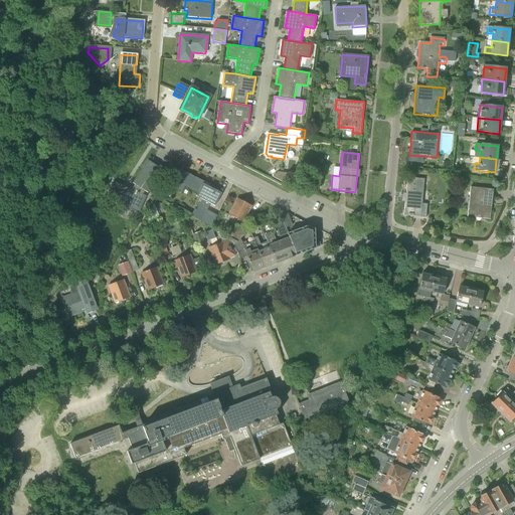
[(147,193),(162,170),(147,160),(147,161),(133,183),(136,185),(133,190),(115,182),(107,199),(138,213),(146,196),(142,195),(145,191),(147,193)]
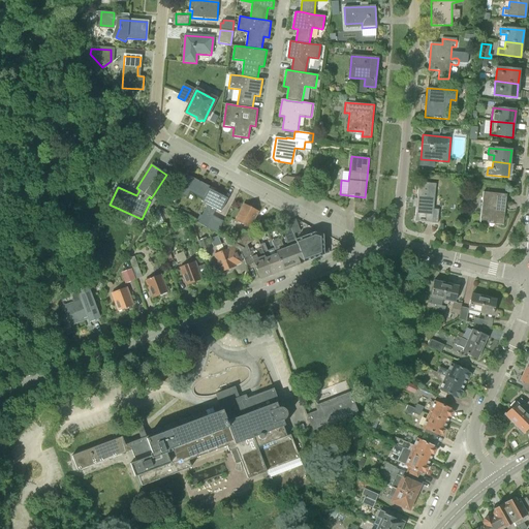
[(196,221),(197,222),(217,234),(223,221),(213,216),(224,194),(188,176),(183,184),(211,198),(201,216),(199,215),(196,221)]
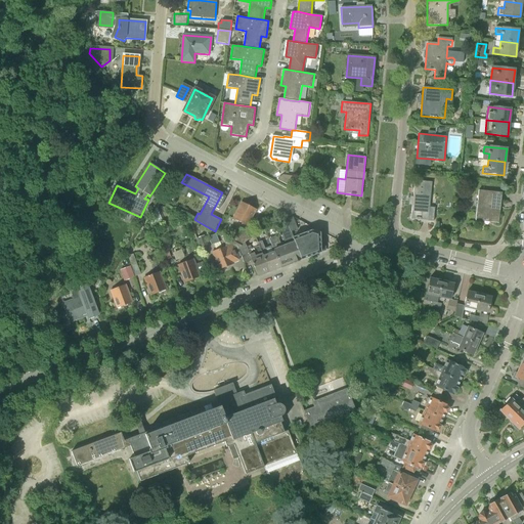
[(291,186),(293,176),(282,175),(278,178),(277,180),(291,186)]
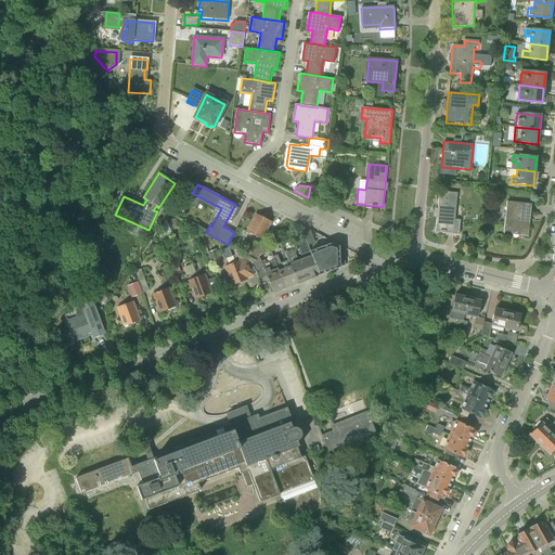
[(459,234),(460,219),(455,219),(457,193),(439,191),(435,232),(453,234),(453,233),(459,234)]
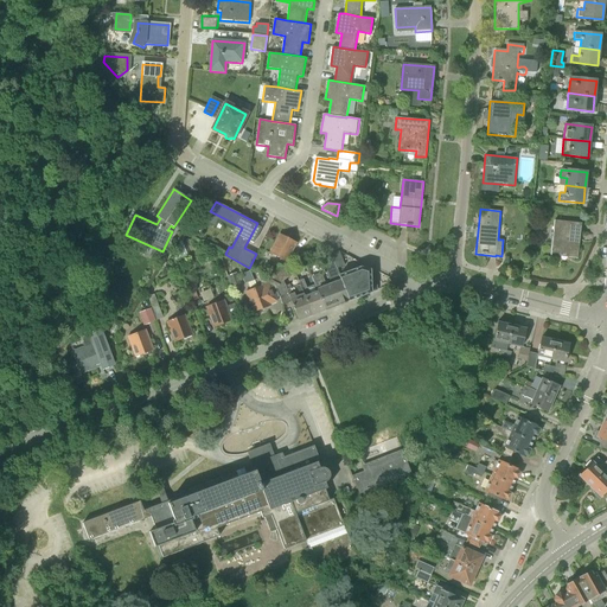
[(577,259),(581,223),(555,221),(551,250),(569,251),(568,257),(577,259)]
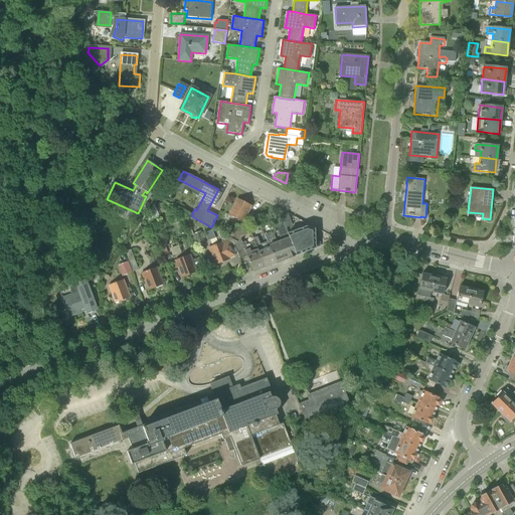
[(242,221),(251,206),(237,198),(229,214),(242,221)]
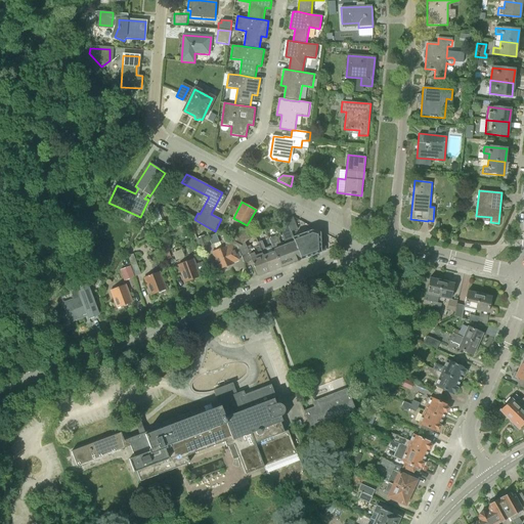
[(269,238),(272,246),(280,267),(301,260),(294,237),(291,231),(287,219),(285,215),(286,215),(285,213),(280,211),(274,214),(286,245),(281,246),(277,237),(274,236),(269,238)]
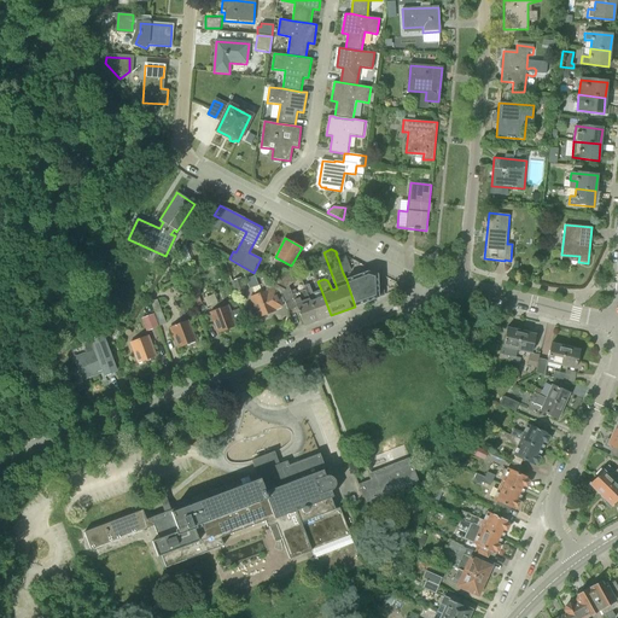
[(344,256),(338,258),(343,273),(350,270),(344,256)]
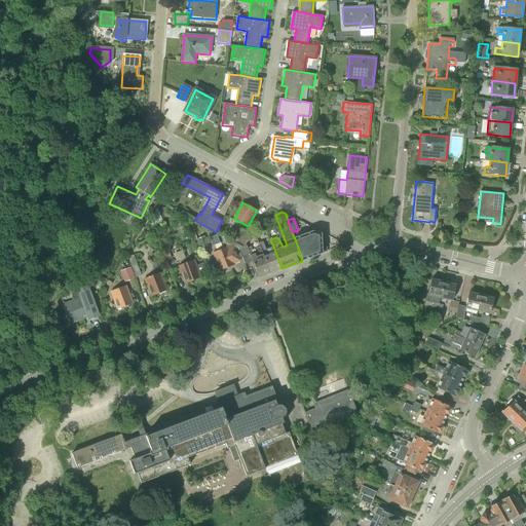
[(216,232),(196,221),(191,223),(201,252),(210,249),(205,237),(207,236),(208,237),(216,234),(216,232)]
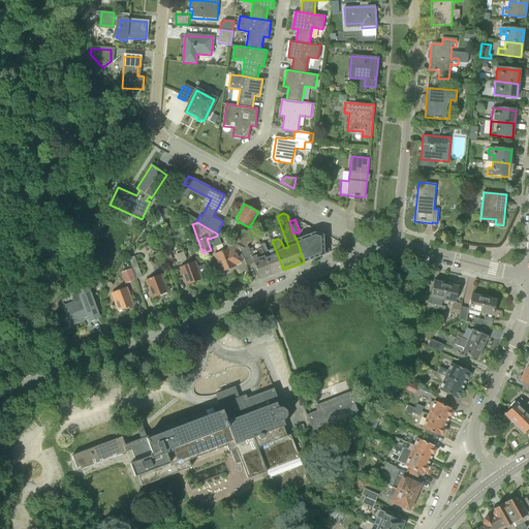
[(244,248),(247,245),(250,242),(254,234),(248,229),(247,232),(243,240),(240,246),(244,248)]
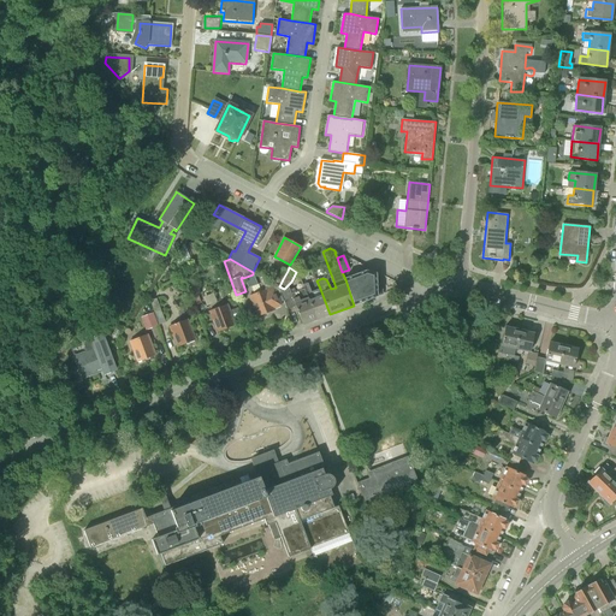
[(277,276),(283,279),(288,271),(282,268),(277,276)]
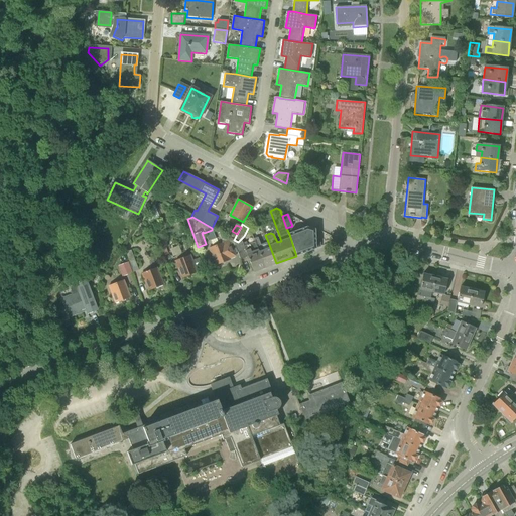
[(289,234),(296,256),(315,249),(314,230),(306,227),(289,234)]
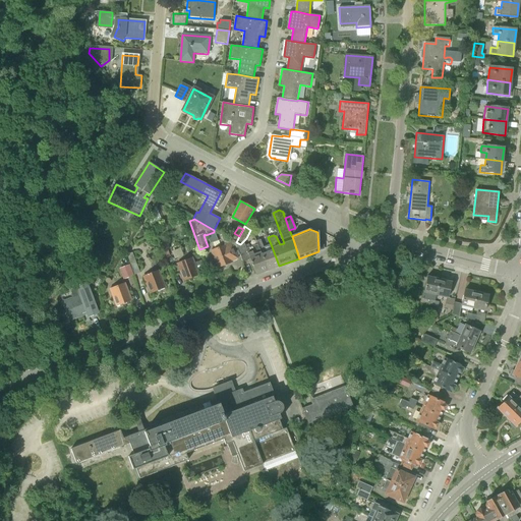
[(231,261),(241,257),(237,247),(240,244),(236,242),(221,234),(219,235),(223,247),(211,251),(217,268),(232,263),(231,261)]
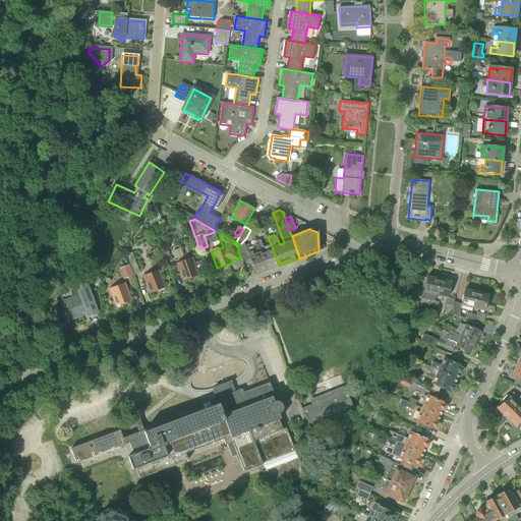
[(256,240),(257,244),(257,245),(267,271),(279,266),(271,244),(263,246),(261,239),(256,240)]
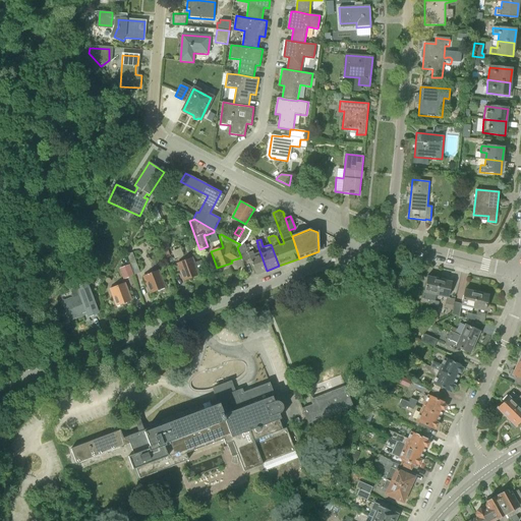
[(164,250),(170,248),(167,241),(161,243),(164,250)]
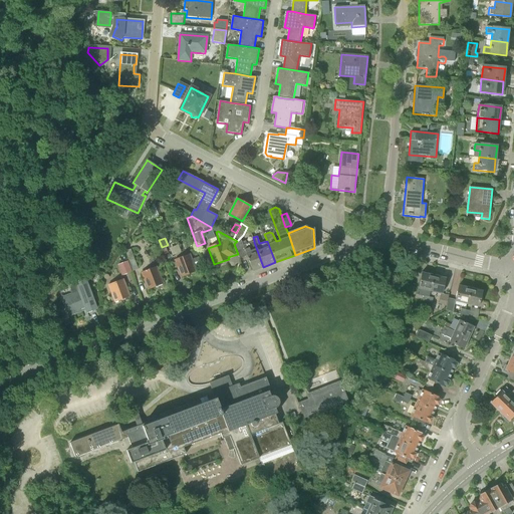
[(234,244),(238,254),(239,258),(247,255),(252,271),(263,267),(254,242),(254,241),(246,244),(245,241),(241,242),(240,238),(237,241),(234,244)]
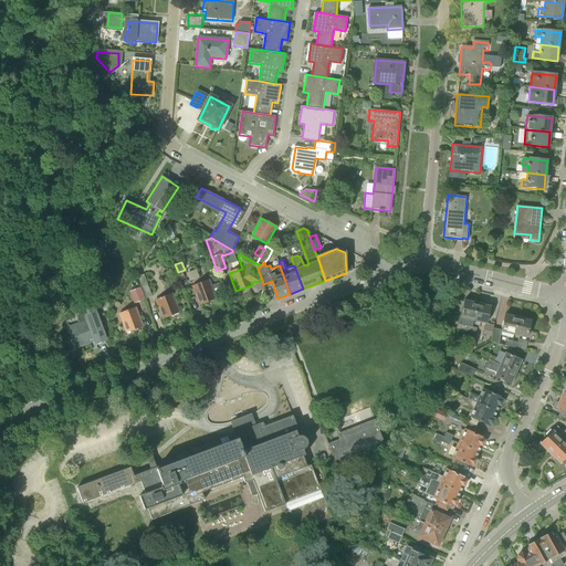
[(146,299),(152,296),(144,274),(138,276),(146,299)]
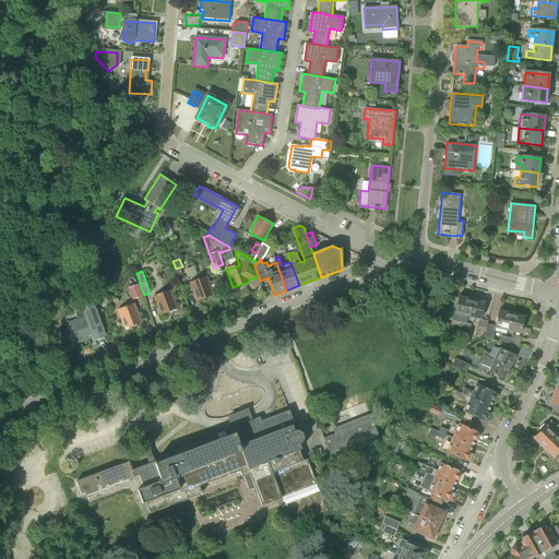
[(87,288),(93,276),(85,273),(80,285),(87,288)]
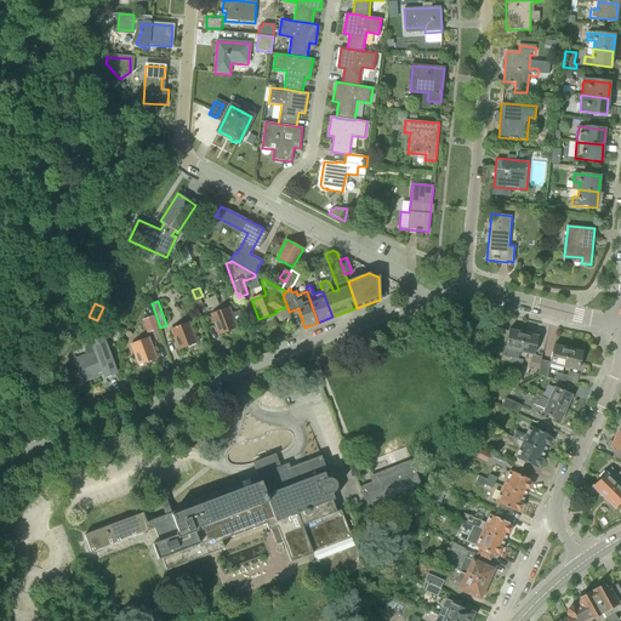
[(218,335),(237,328),(229,308),(211,315),(218,335)]
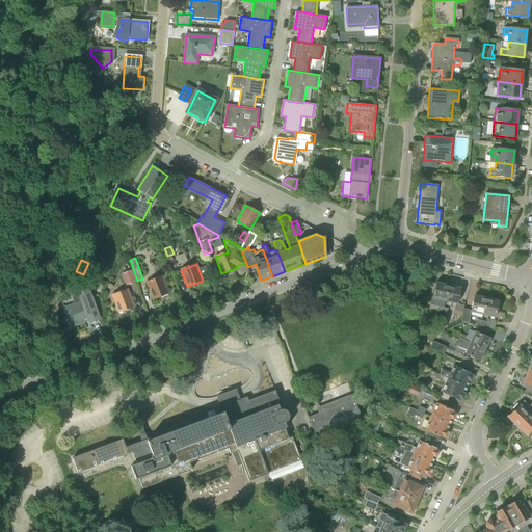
[(126,285),(136,282),(132,270),(122,274),(126,285)]
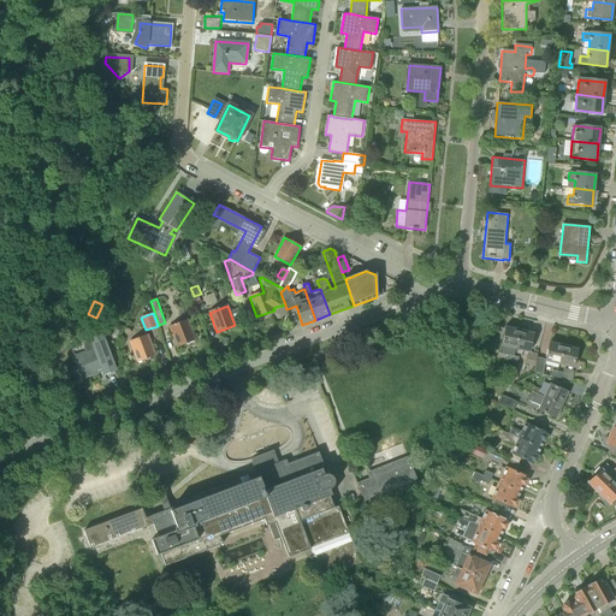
[(177,347),(195,341),(188,321),(170,327),(177,347)]
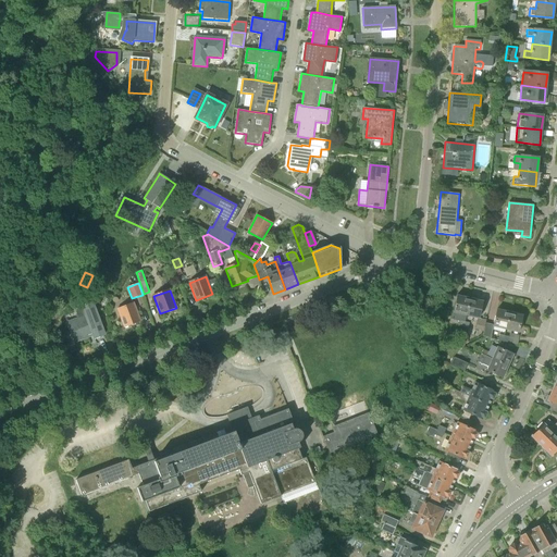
[(465,322),(466,316),(470,299),(457,296),(452,319),(459,321),(458,326),(463,327),(465,322)]
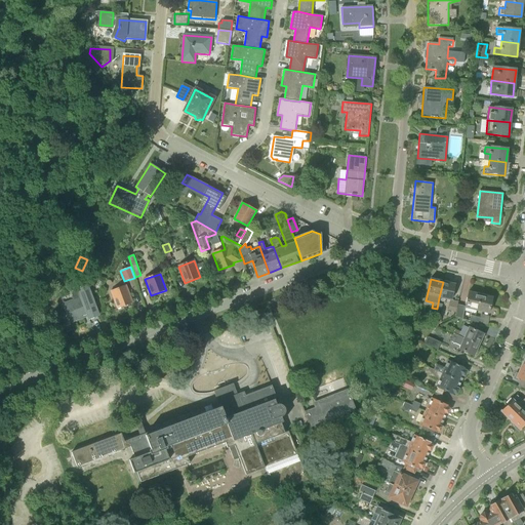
[(455,284),(443,282),(439,297),(451,300),(455,284)]
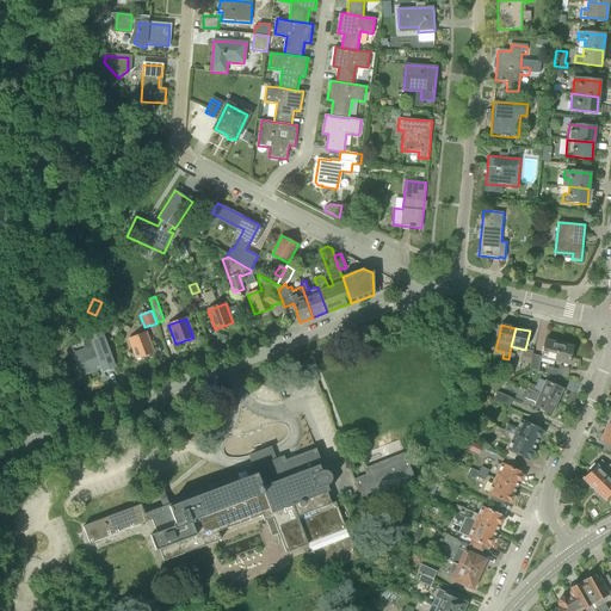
[(115,368),(102,332),(91,337),(94,347),(74,355),(81,375),(103,368),(104,371),(115,368)]
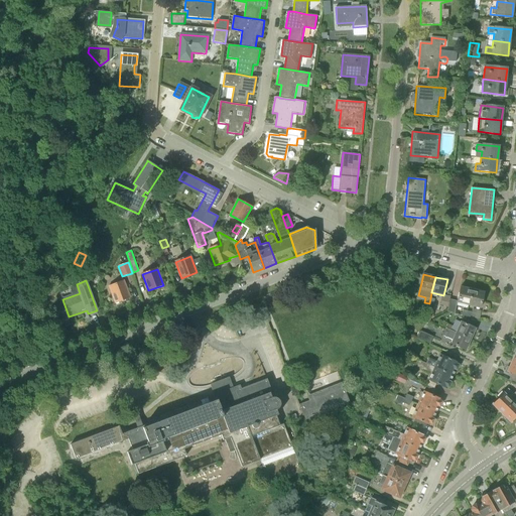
[(115,303),(130,297),(124,281),(109,286),(115,303)]
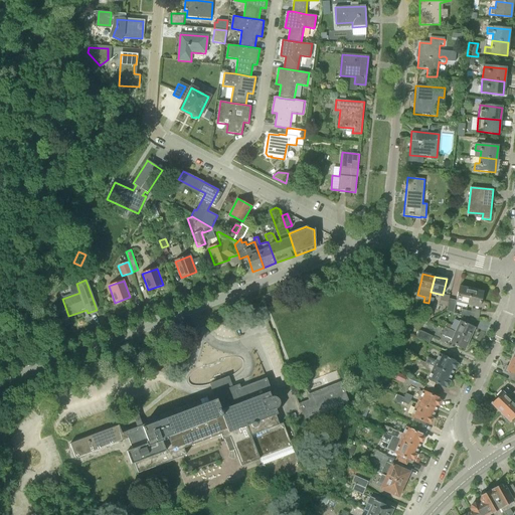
[(467,305),(471,289),(460,287),(456,300),(449,299),(446,311),(454,313),(456,302),(467,305)]
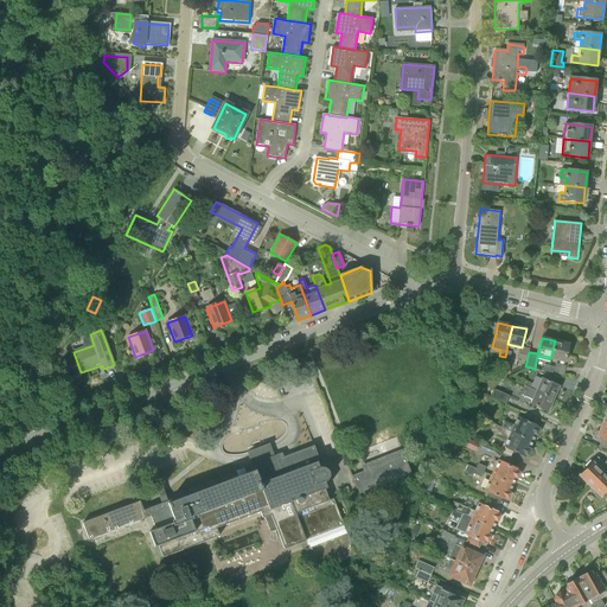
[(555,340),(550,359),(564,363),(569,344),(555,340)]
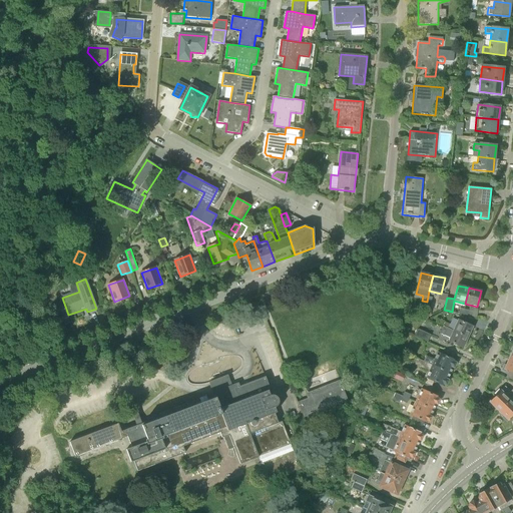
[(409,310),(412,297),(405,296),(402,309),(409,310)]
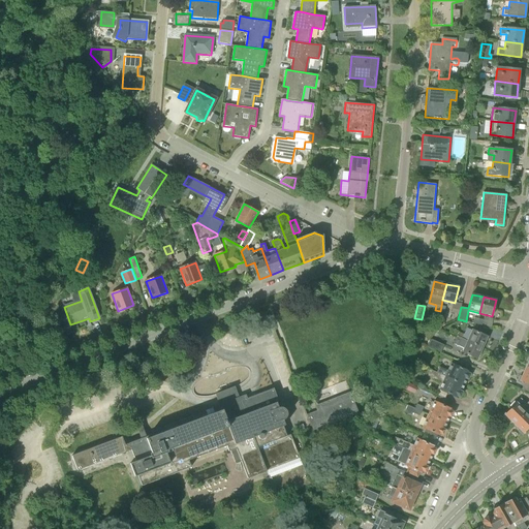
[(472,330),(467,341),(483,348),(483,347),(484,347),(486,343),(485,343),(488,337),(472,330)]
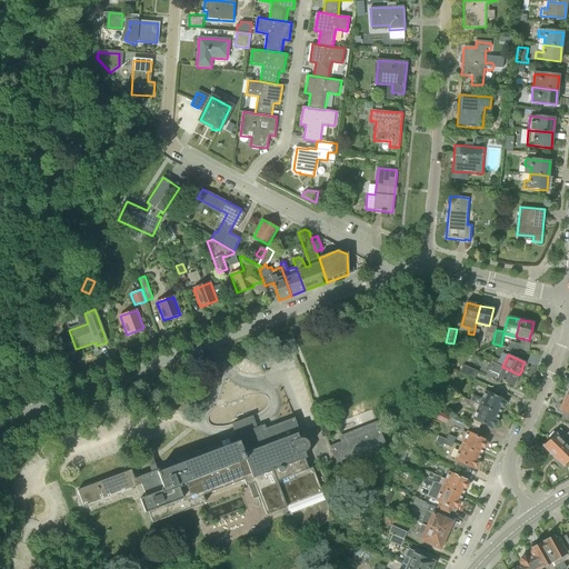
[(519,375),(502,367),(497,365),(491,362),(488,370),(499,375),(497,379),(513,387),(517,379),(517,380),(519,376),(518,376),(519,375)]
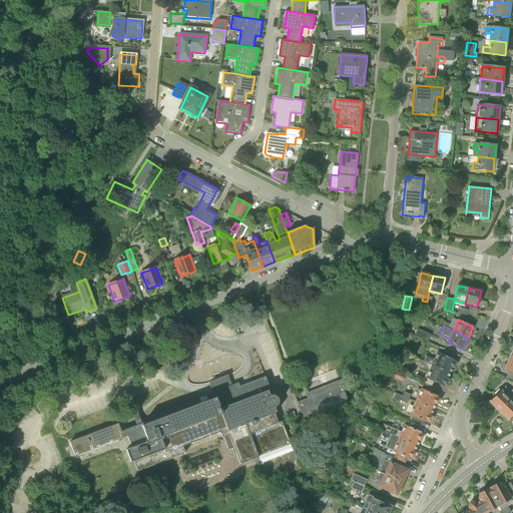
[(428,343),(431,335),(418,330),(415,337),(428,343)]
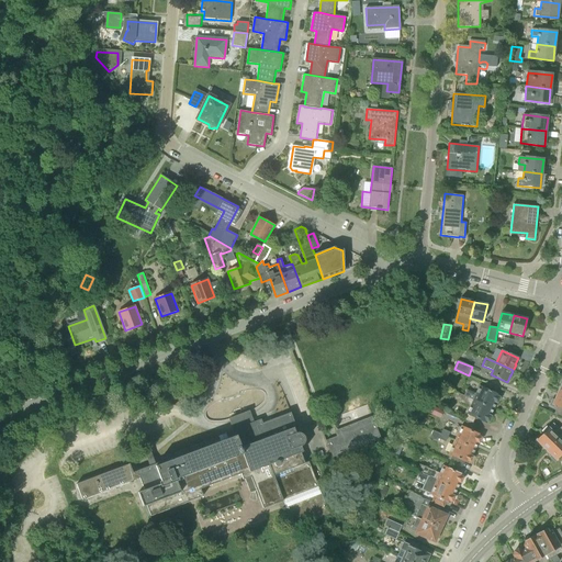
[(480,386),(476,394),(467,390),(464,396),(473,401),(493,409),(496,403),(497,403),(501,397),(498,396),(499,395),(495,394),(498,388),(486,382),(484,389),(480,386)]
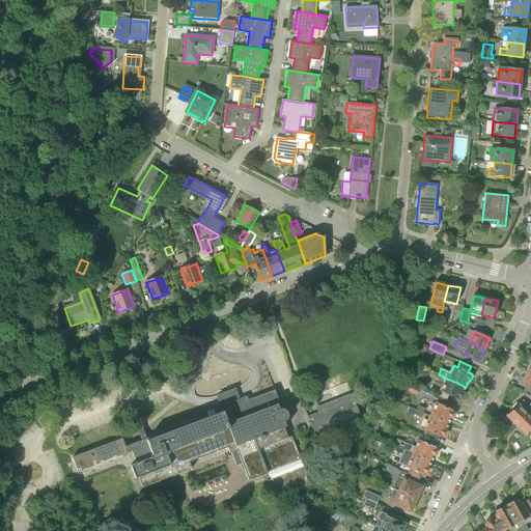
[(530,372),(527,370),(525,374),(523,373),(519,383),(523,385),(524,384),(526,385),(523,391),(530,395),(530,372)]
